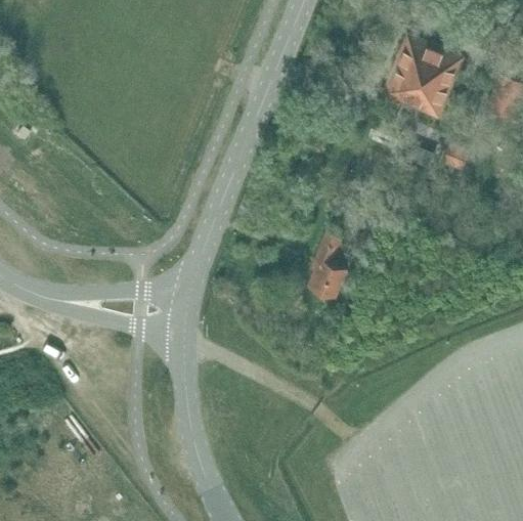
[(407,35),(383,94),(437,117),(462,57),(407,35)]
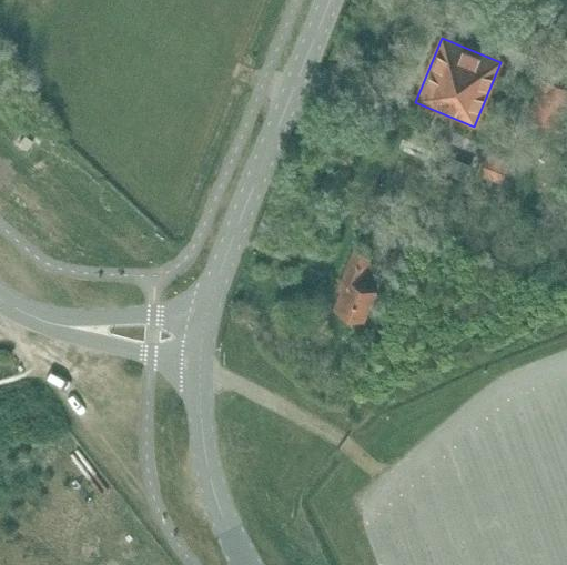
[(543,79),(526,118),(556,130),(566,104),(566,86),(566,89),(543,79)]
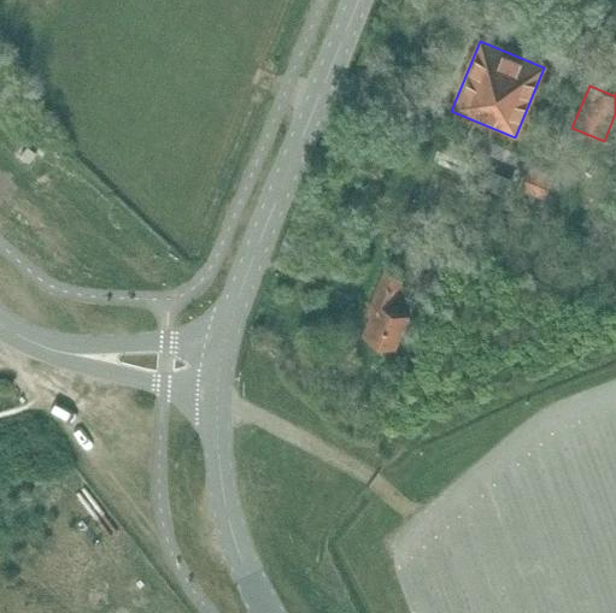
[(27,149),(19,158),(29,166),(36,157),(27,149)]
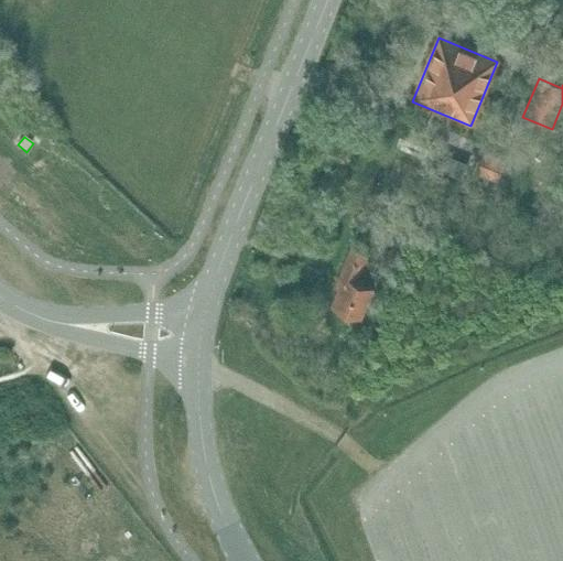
[(485,152),(475,175),(498,185),(507,162),(485,152)]
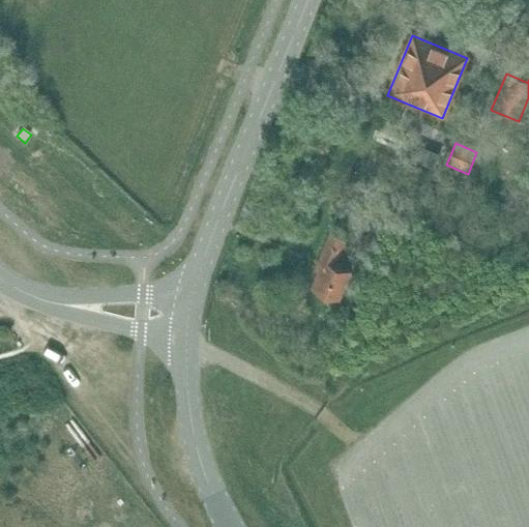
[(429,158),(425,166),(434,170),(438,162),(429,158)]
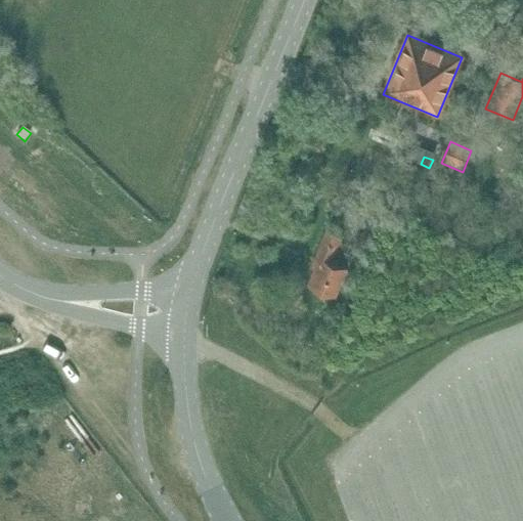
[(316,270),(309,287),(334,297),(346,268),(333,262),(343,236),(327,229),(310,268),(316,270)]
